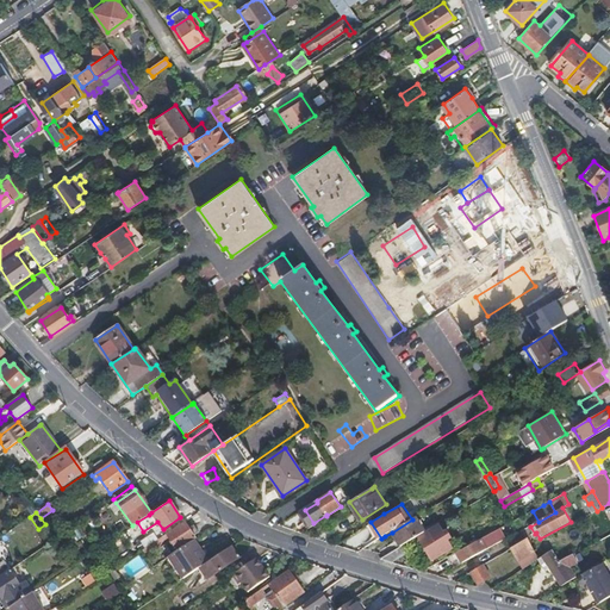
[(392,533),(400,547),(417,537),(427,531),(418,516),(414,520),(412,520),(392,533)]
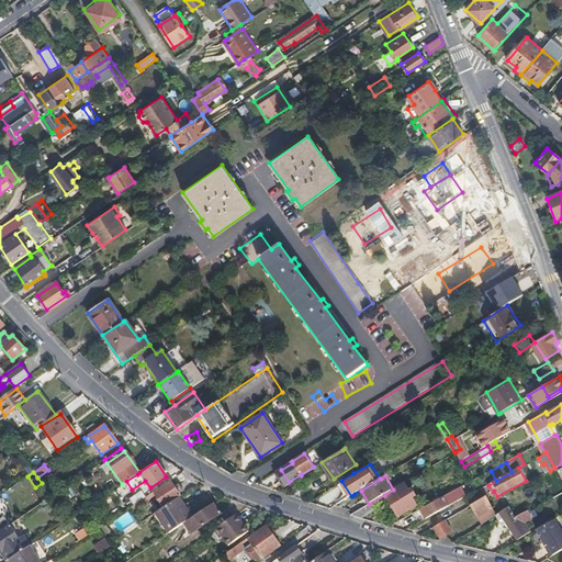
[(393,490),(384,495),(396,517),(419,504),(414,495),(417,493),(409,480),(393,490)]
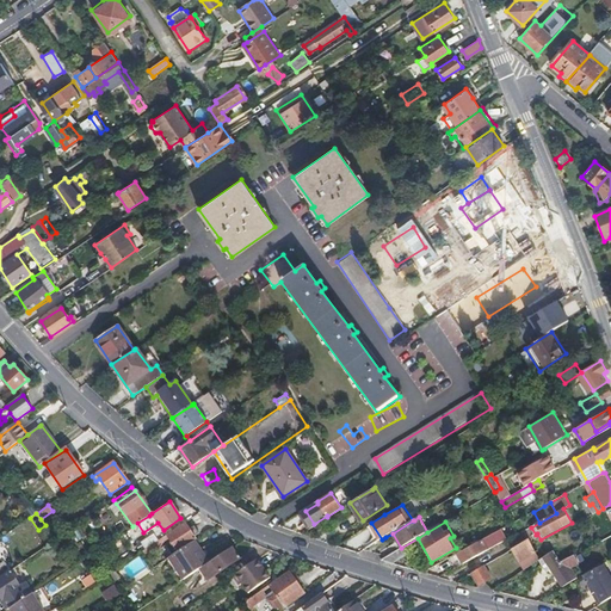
[(193,542),(196,539),(193,536),(189,530),(184,523),(166,535),(168,538),(178,553),(193,542)]
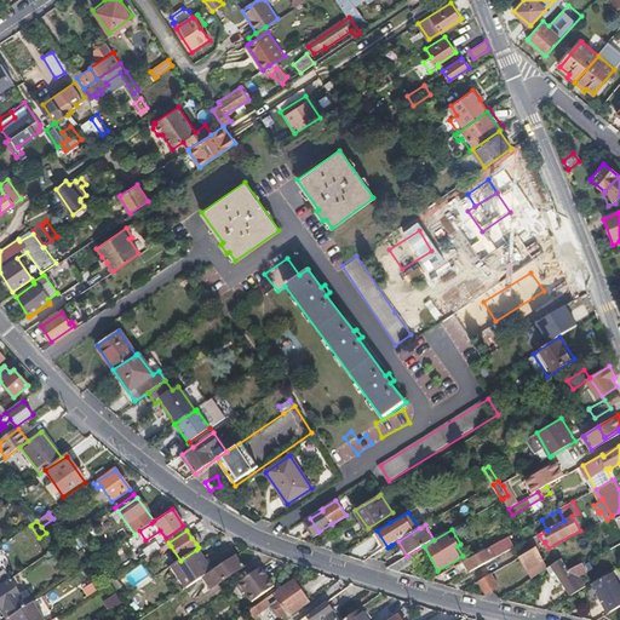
[(156,550),(160,549),(156,543),(142,552),(145,557),(156,550)]
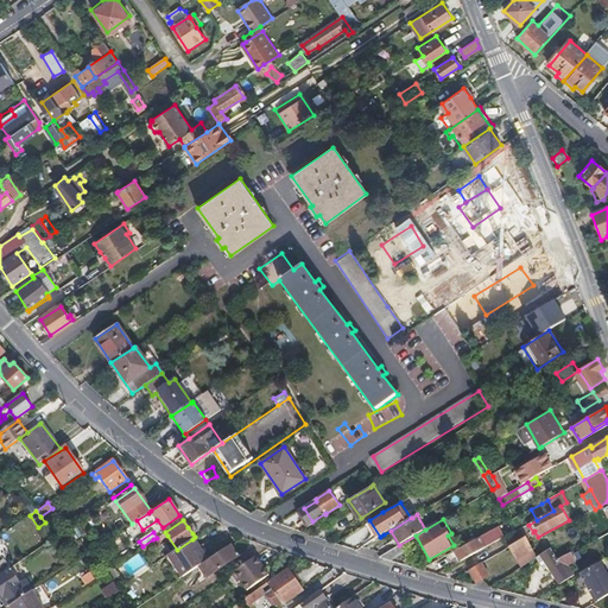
[(168,536),(165,532),(158,537),(157,538),(153,539),(157,543),(168,536)]
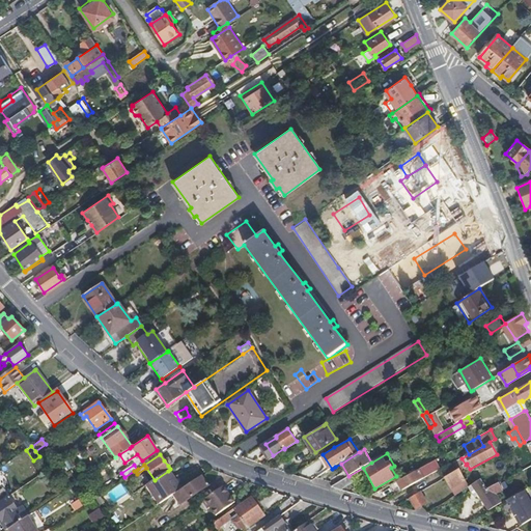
[(424,467),(419,469),(423,479),(431,475),(427,468),(425,469),(424,467)]
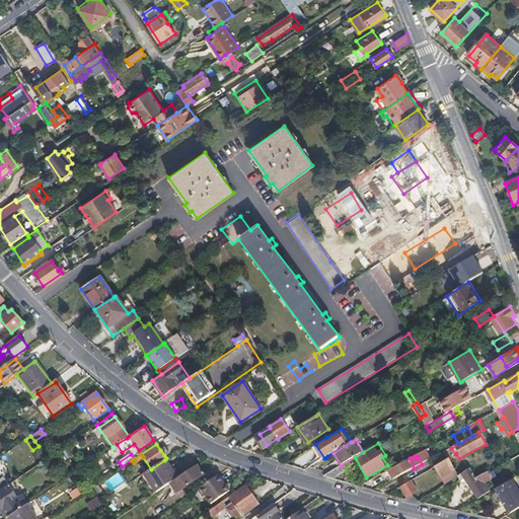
[(410,458),(388,470),(393,479),(401,475),(414,468),(410,458)]
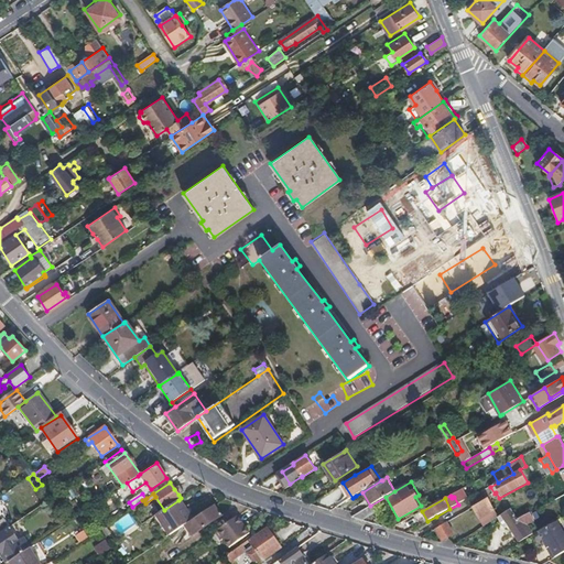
[(474,507),(485,527),(501,518),(495,505),(490,498),(474,507)]
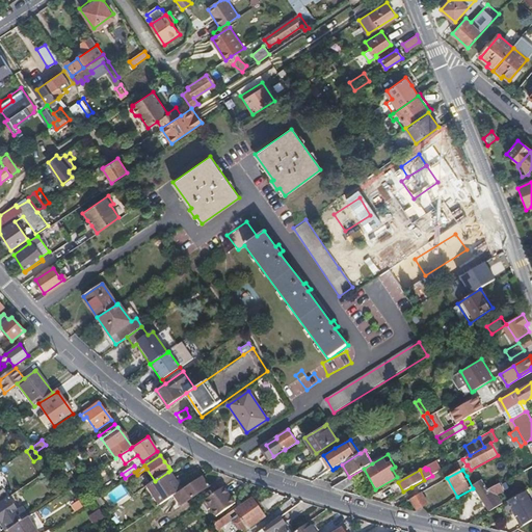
[(174,496),(181,490),(168,472),(155,481),(149,485),(147,485),(160,505),(163,502),(170,498),(174,496)]
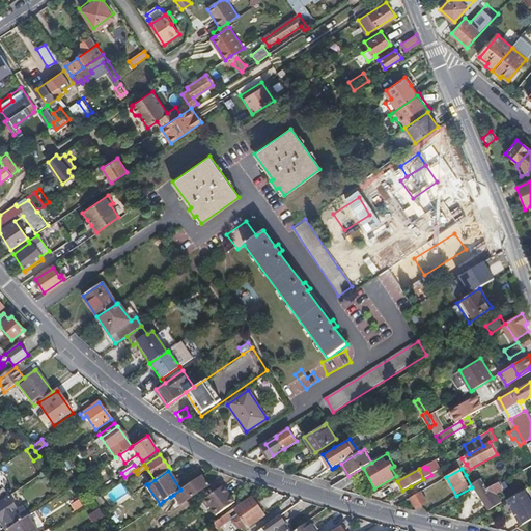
[(342,479),(332,485),(339,488),(352,481),(348,476),(342,479)]
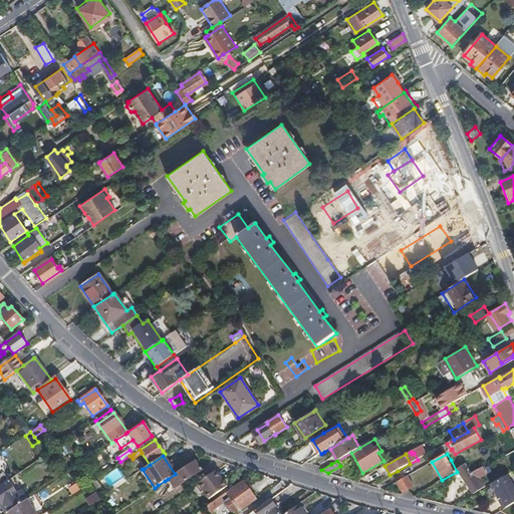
[(200,471),(194,462),(175,474),(168,479),(174,488),(200,471)]
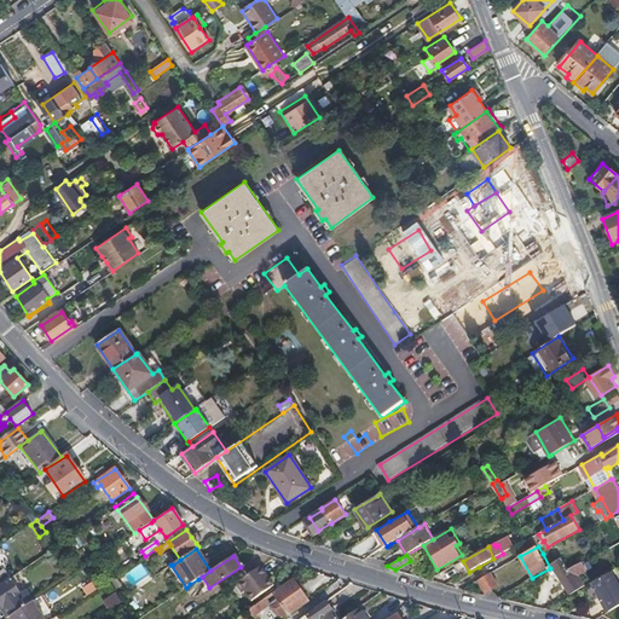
[(493,559),(479,567),(484,577),(491,573),(499,568),(493,559)]
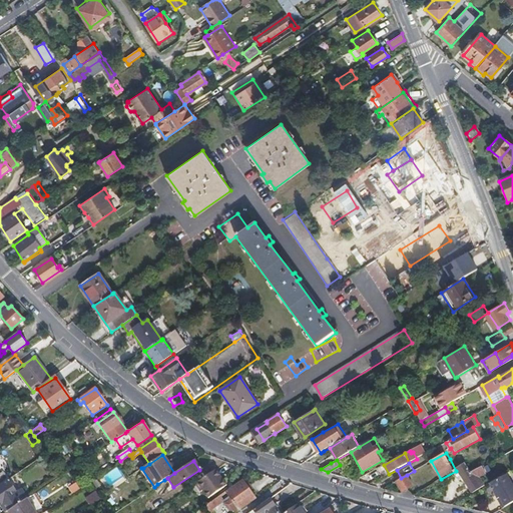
[(463,478),(472,493),(485,486),(475,470),(472,472),(467,465),(459,469),(463,478)]
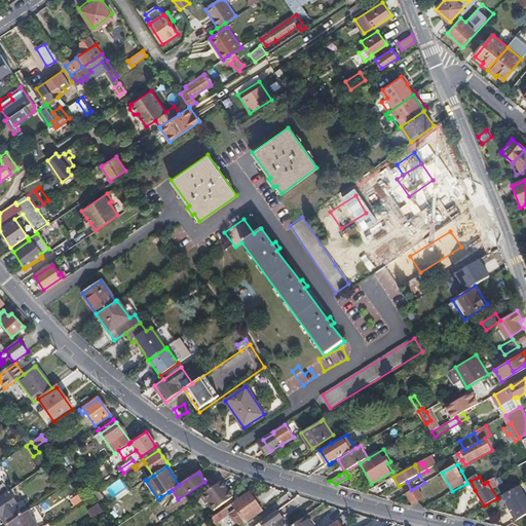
[(28,479),(7,492),(10,496),(30,482),(28,479)]
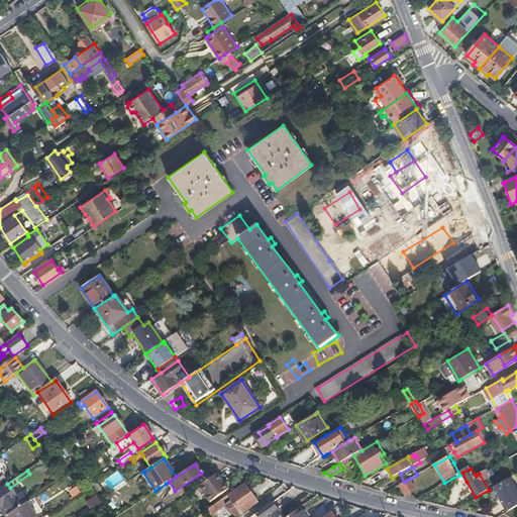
[(110,488),(122,480),(117,472),(105,480),(110,488)]
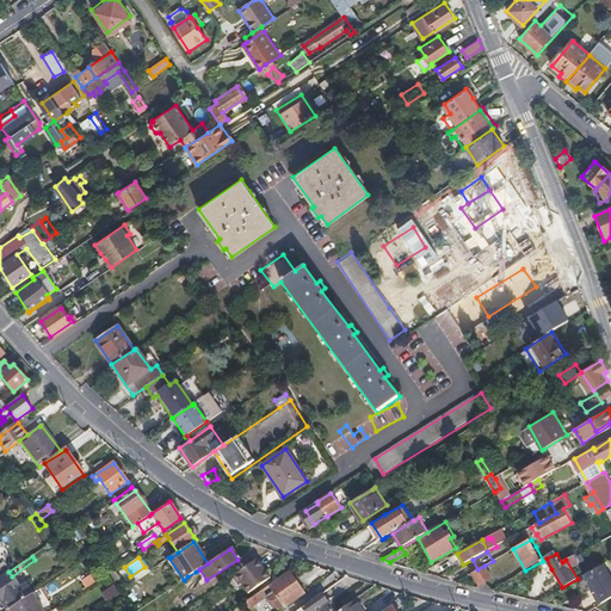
[(270,579),(257,560),(248,566),(233,576),(239,586),(241,585),(248,594),(259,586),(270,579)]
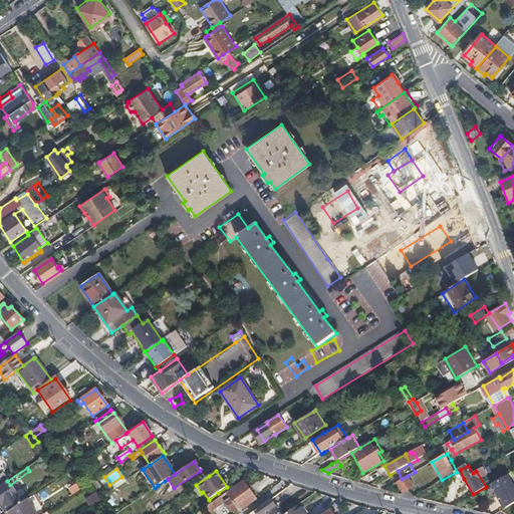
[(513,484),(508,475),(493,483),(489,486),(497,500),(499,499),(505,508),(513,502),(513,484)]
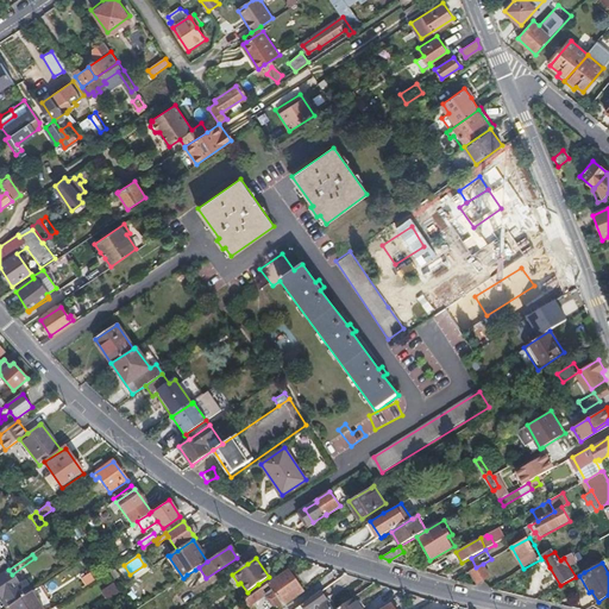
[(476,567),(470,571),(479,586),(491,579),(483,564),(476,567)]
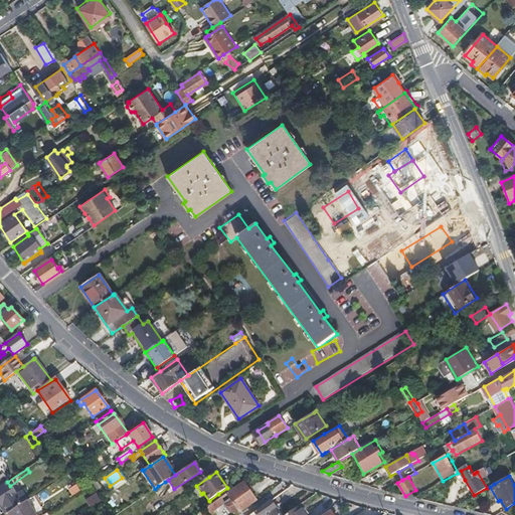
[(263,507),(243,481),(203,509),(206,514),(212,514),(211,513),(223,505),(222,502),(227,498),(229,500),(226,502),(228,505),(225,507),(229,512),(235,508),(239,513),(243,511),(246,514),(250,514),(253,513),(256,511),(263,507)]
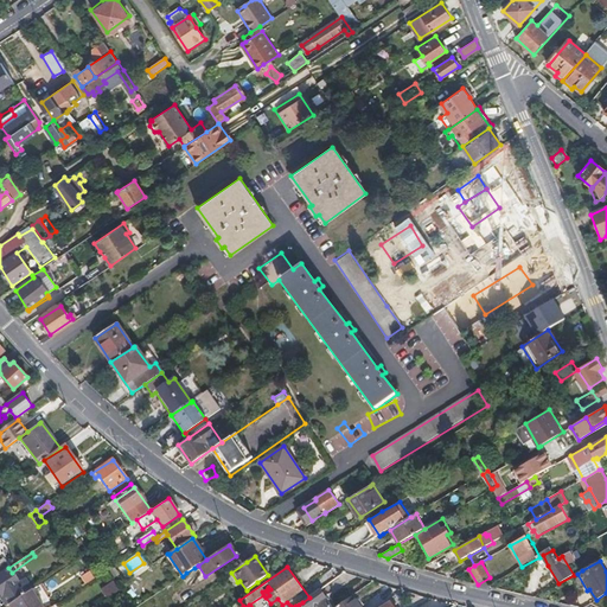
[(8,569),(0,574),(0,592),(8,605),(31,589),(25,581),(20,585),(12,573),(8,568),(8,569)]
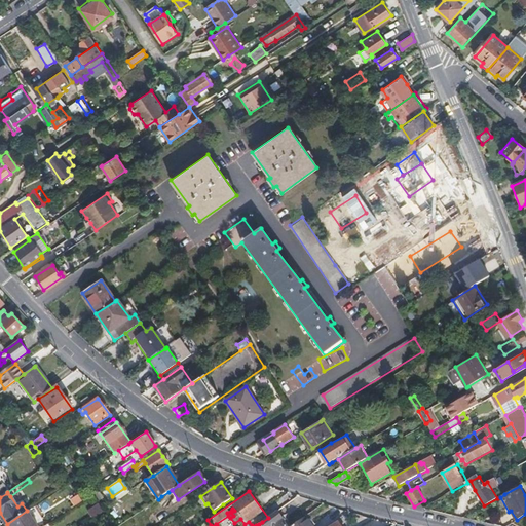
[(172,496),(168,492),(161,496),(164,500),(172,496)]
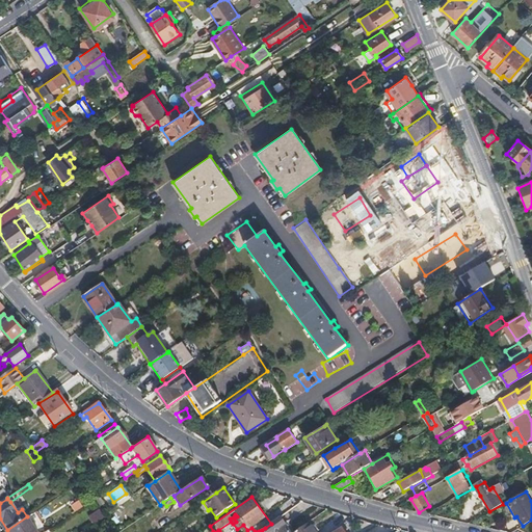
[(83,507),(79,501),(72,505),(76,511),(83,507)]
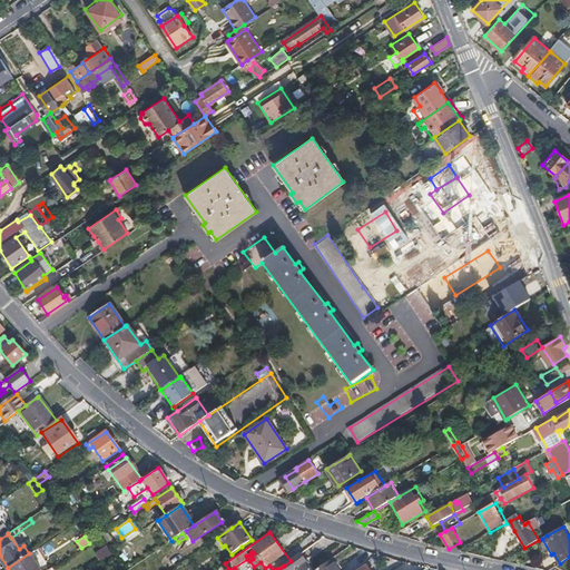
[(105,546),(94,552),(99,561),(110,554),(105,546)]
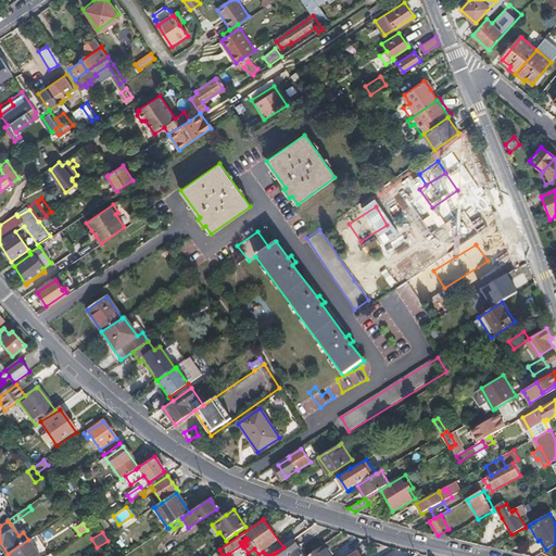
[(38,555),(28,540),(8,554),(9,555),(38,555)]
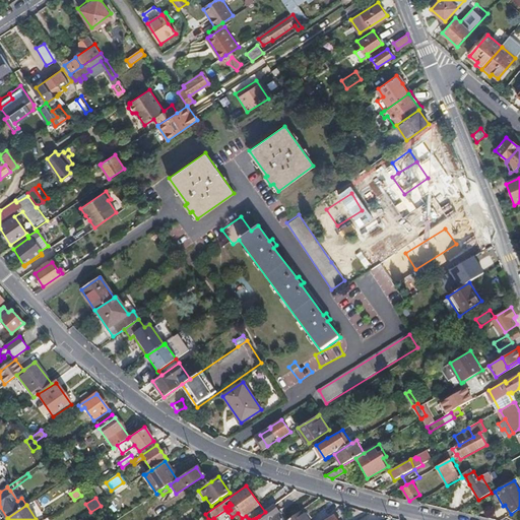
[(274,505),(265,512),(259,516),(256,518),(256,519),(282,519),(278,514),(278,512),(274,505)]
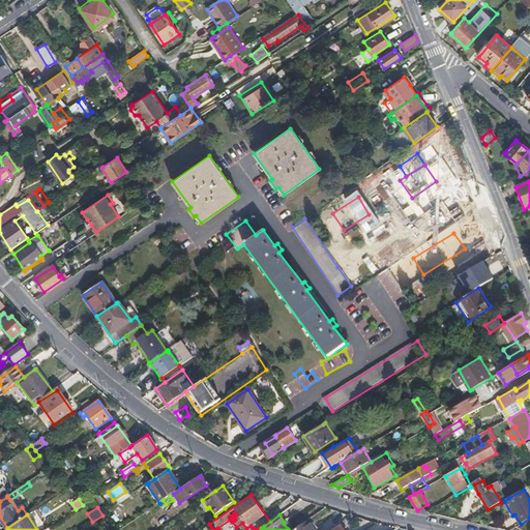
[(315,529),(307,520),(292,529),(315,529)]
